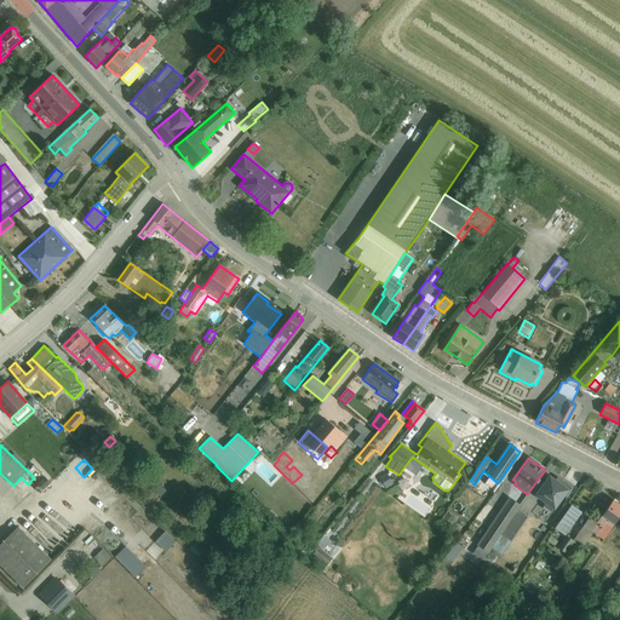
[(242,470),(237,476),(245,481),(248,475),(242,470)]
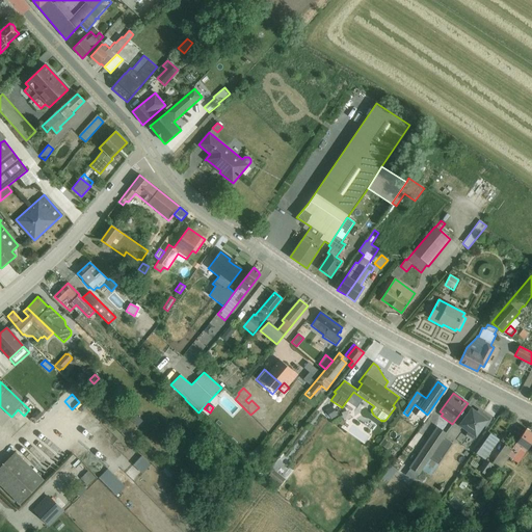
[(331,421),(338,417),(333,406),(325,410),(331,421)]
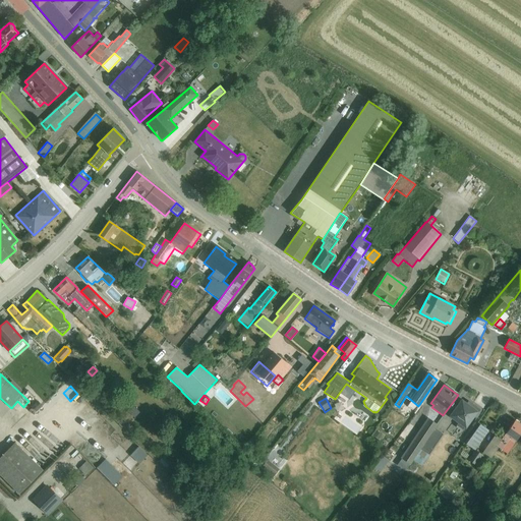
[(461,401),(451,416),(459,422),(456,425),(463,430),(480,410),(468,401),(465,404),(461,401)]
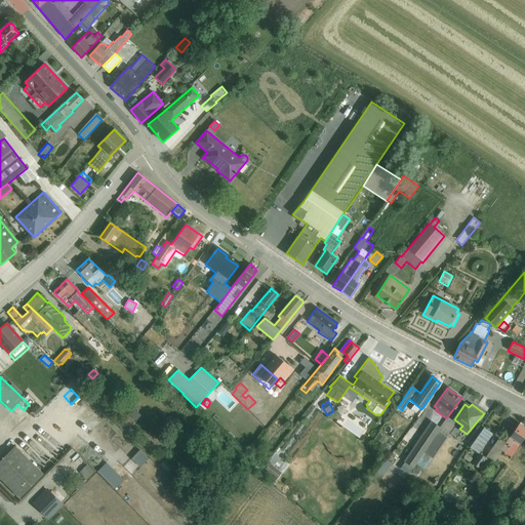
[(140,416),(133,408),(128,414),(135,421),(140,416)]
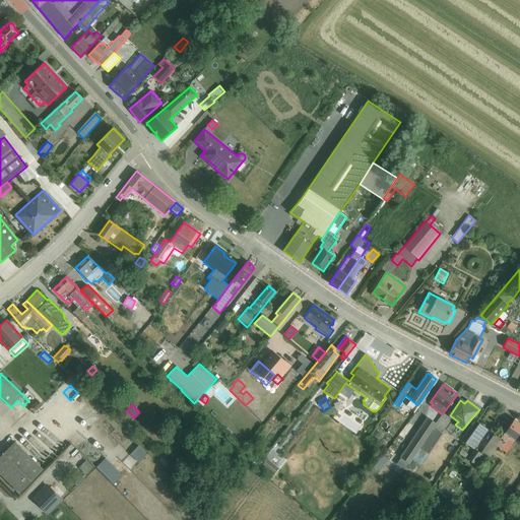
[(265,423),(270,415),(262,409),(257,415),(265,423)]
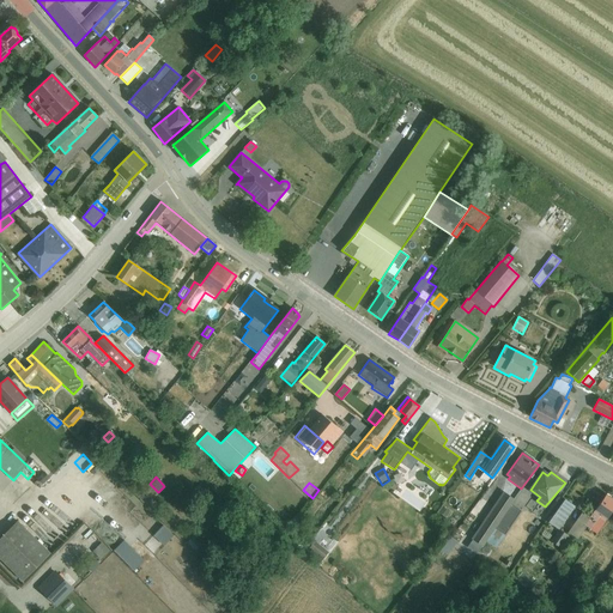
[(474,511),(479,515),(489,499),(493,503),(503,487),(495,483),(483,501),(481,499),(474,511)]
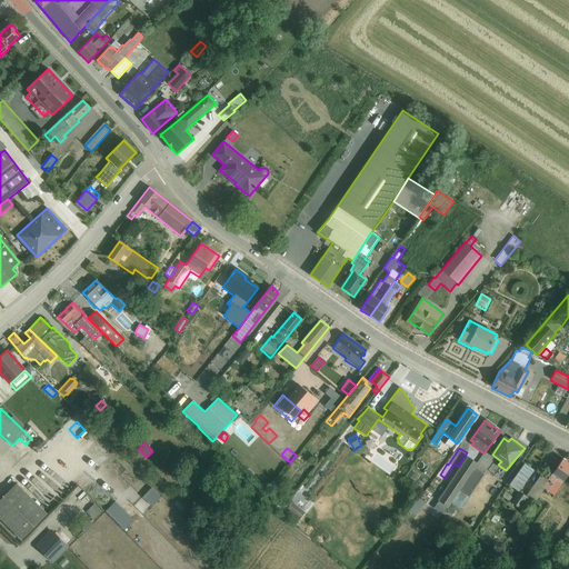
[(435,506),(445,512),(451,502),(475,468),(478,463),(467,457),(437,500),(438,501),(435,506)]
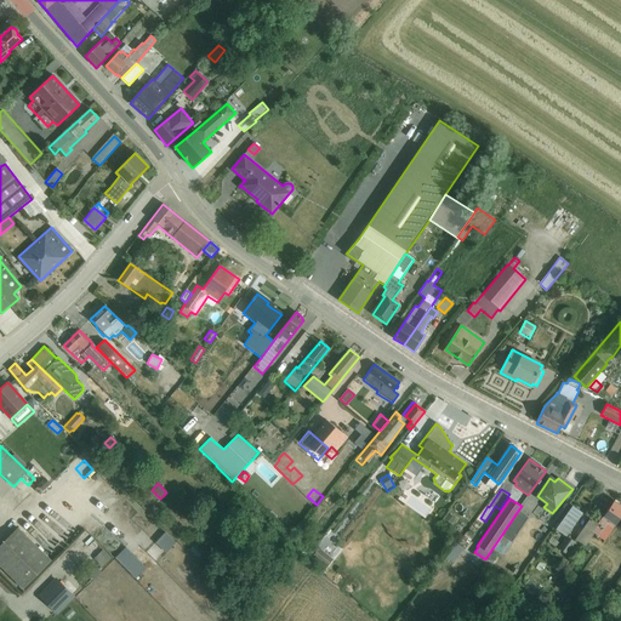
[(604,541),(620,516),(620,506),(614,501),(597,524),(590,518),(575,540),(585,547),(593,534),(604,541)]
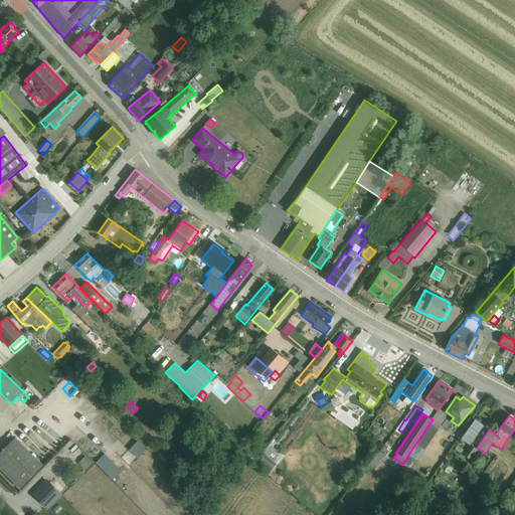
[(469,446),(483,425),(474,418),(460,439),(469,446)]
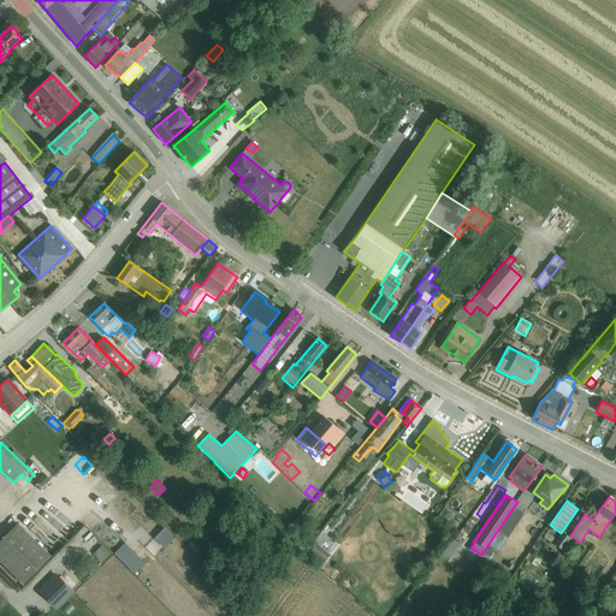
[(498,551),(523,514),(514,507),(489,544),(498,551)]
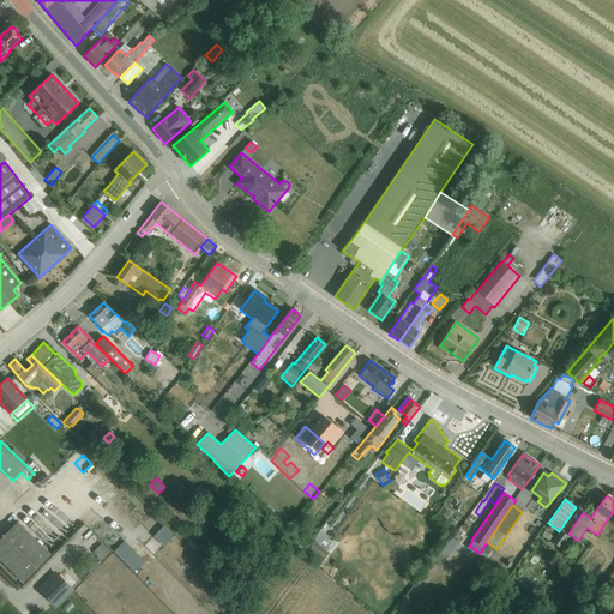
[(443,507),(439,513),(447,518),(451,513),(443,507)]
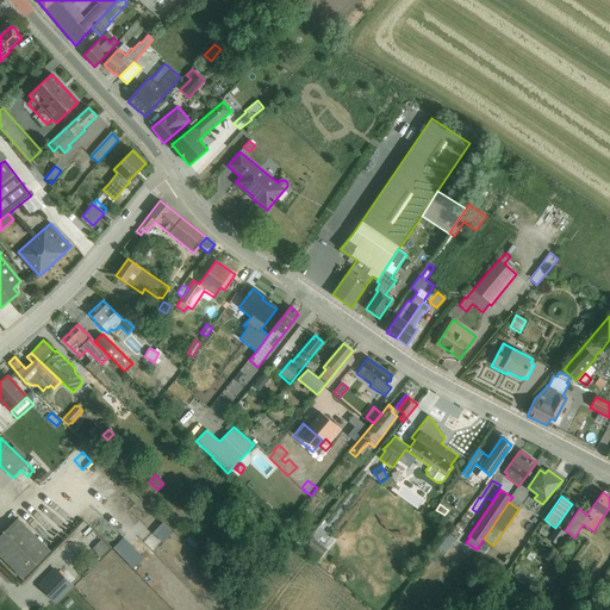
[(48,548),(42,542),(17,518),(0,535),(0,556),(23,579),(50,551),(48,548)]
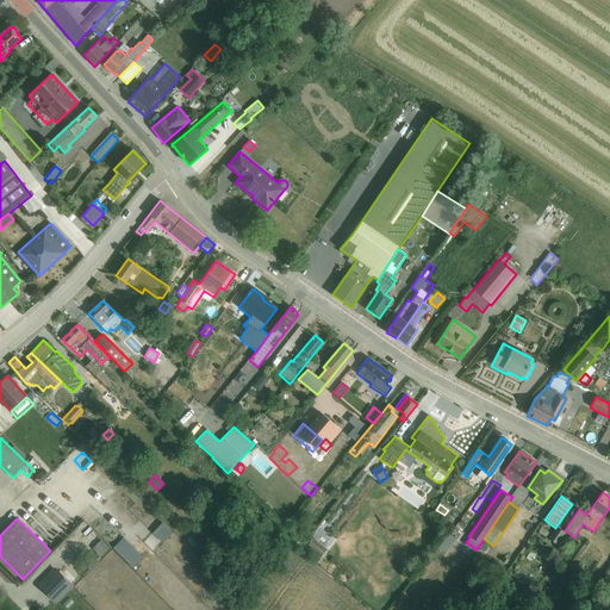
[(162,522),(153,534),(162,543),(173,533),(162,522)]
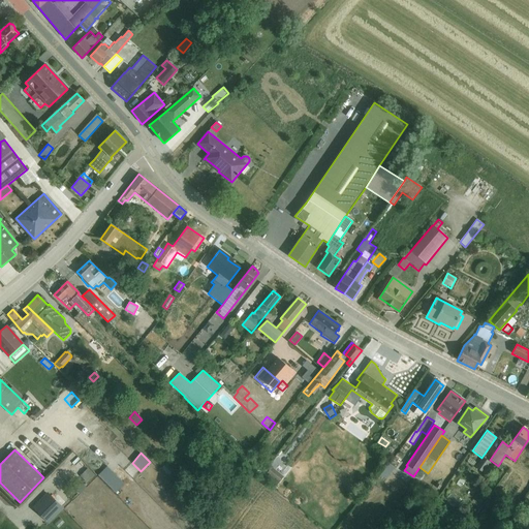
[(474,468),(481,473),(490,462),(483,457),(474,468)]
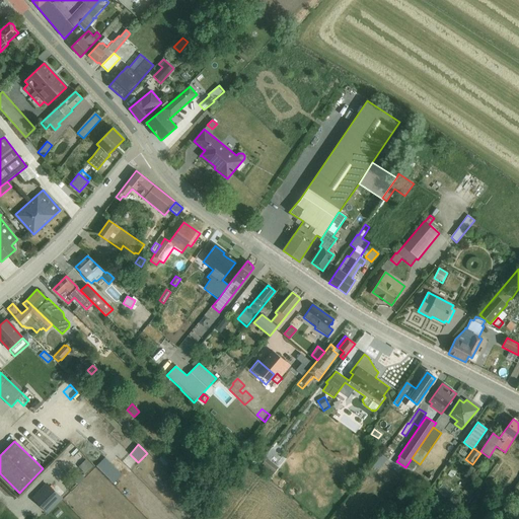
[(98,449),(89,457),(94,461),(103,453),(98,449)]
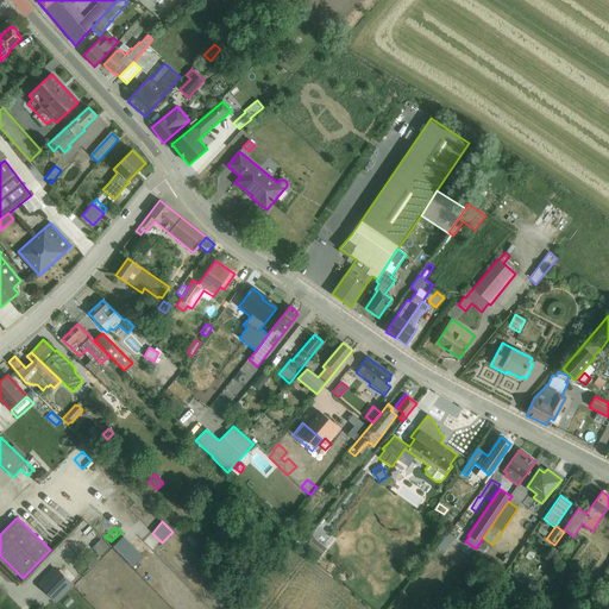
[(327,528),(320,538),(332,546),(339,537),(327,528)]
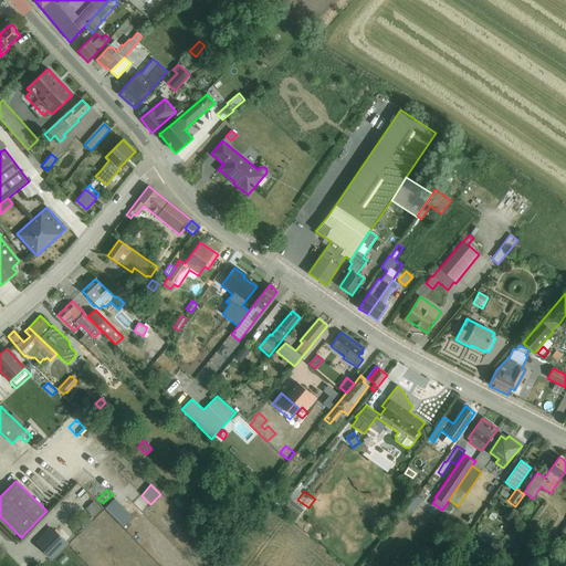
[(187,506),(177,496),(173,501),(181,511),(187,506)]
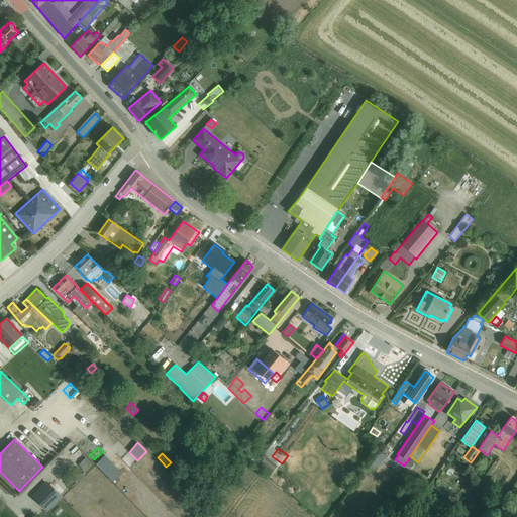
[(372,464),(378,469),(386,457),(380,453),(372,464)]
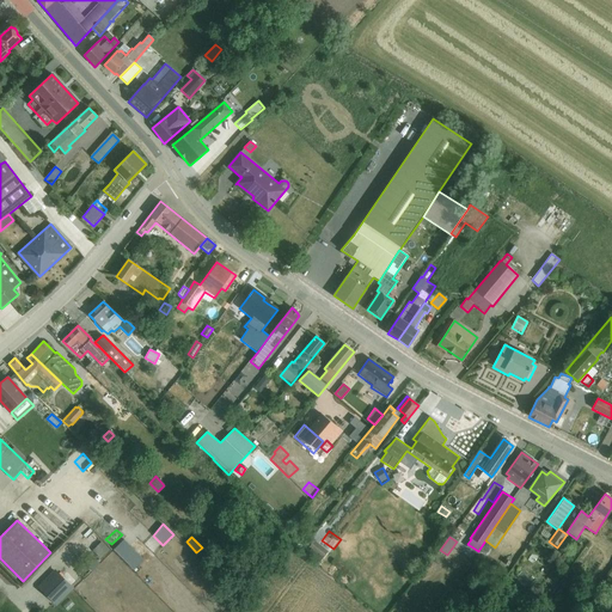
[(124,539),(114,550),(134,570),(145,560),(124,539)]
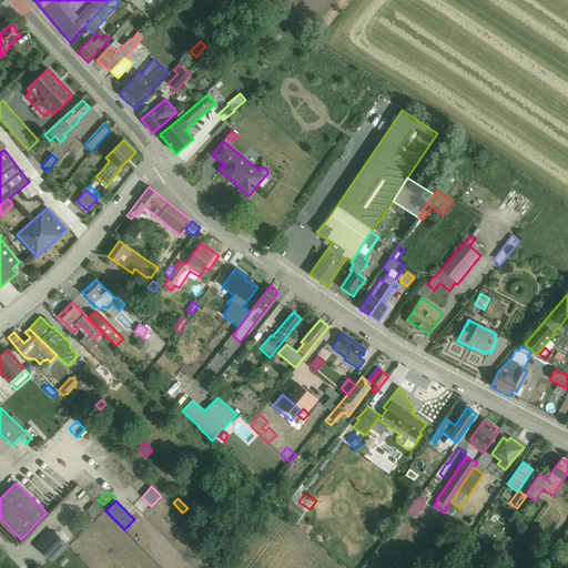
[(39,505),(44,510),(48,507),(43,501),(39,505)]
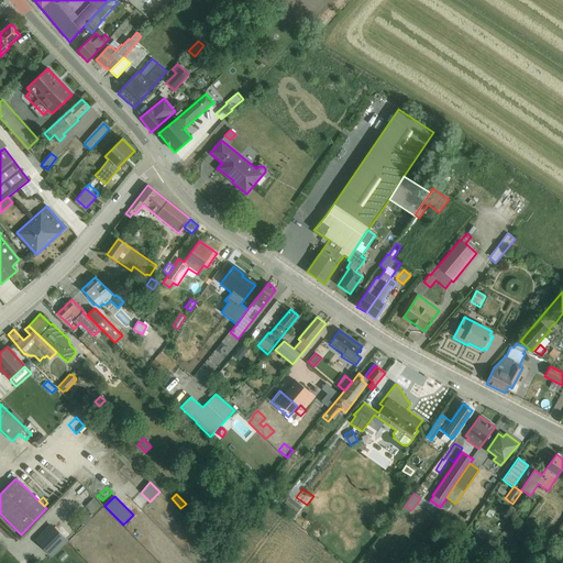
[(282,506),(294,517),(301,507),(289,497),(282,506)]
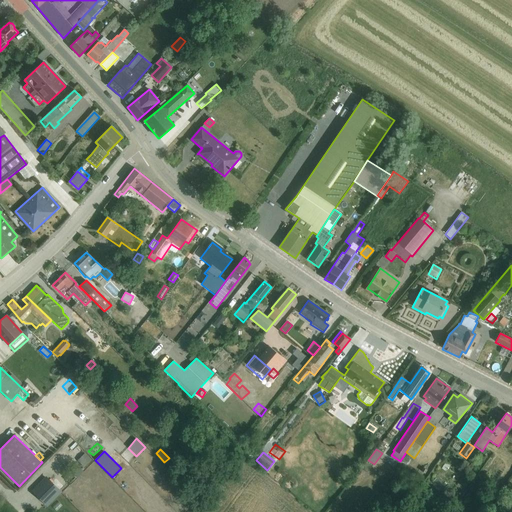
[(84,453),(77,461),(84,468),(92,460),(84,453)]
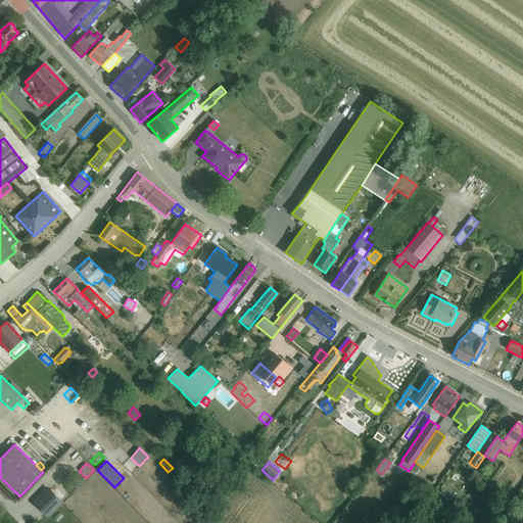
[(78,476),(72,482),(77,487),(83,481),(78,476)]
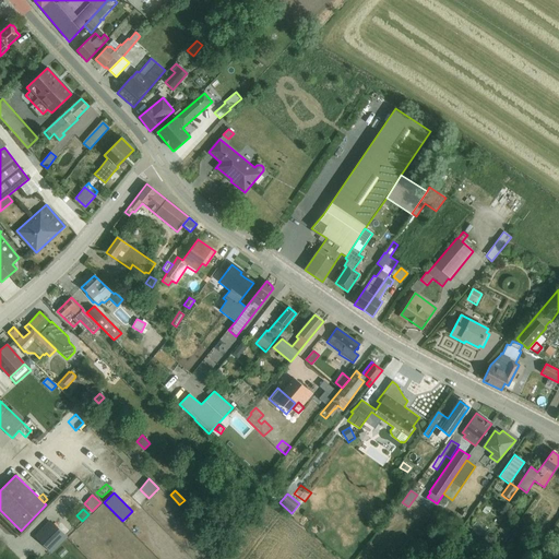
[(34,536),(51,554),(68,537),(50,520),(34,536)]
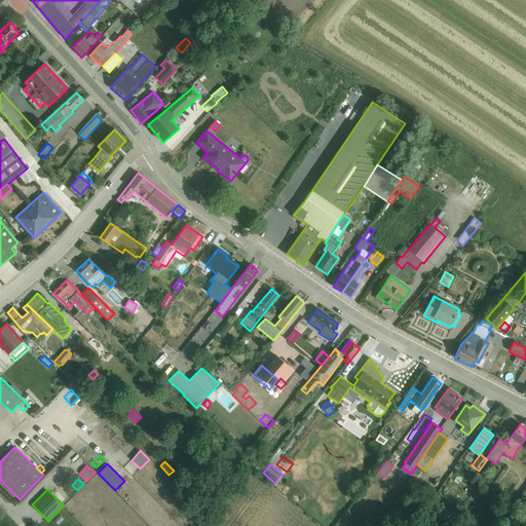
[(495,525),(502,517),(497,513),(488,525),(495,525)]
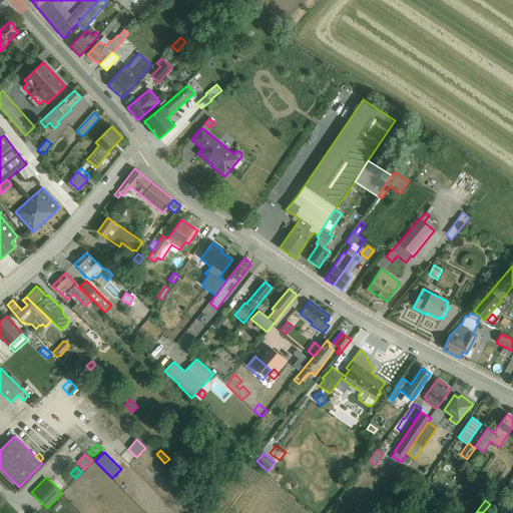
[(57,512),(62,507),(58,503),(53,509),(57,512)]
